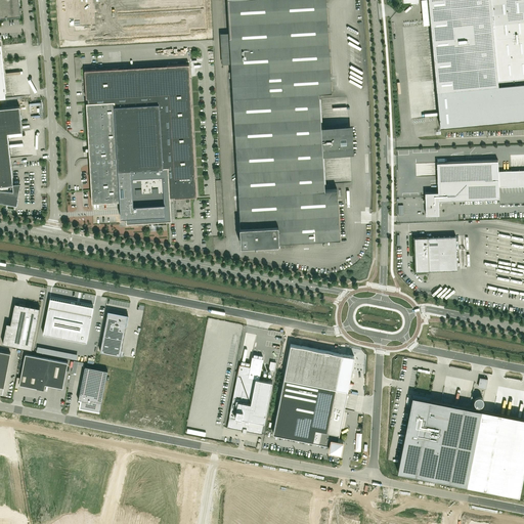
[(2,61),(0,42),(0,41),(0,17),(6,17),(6,15),(7,15),(7,17),(13,16),(20,16),(20,10),(22,10),(20,8),(20,7),(18,0),(0,0),(0,98),(6,98),(6,97),(2,62),(2,61)]
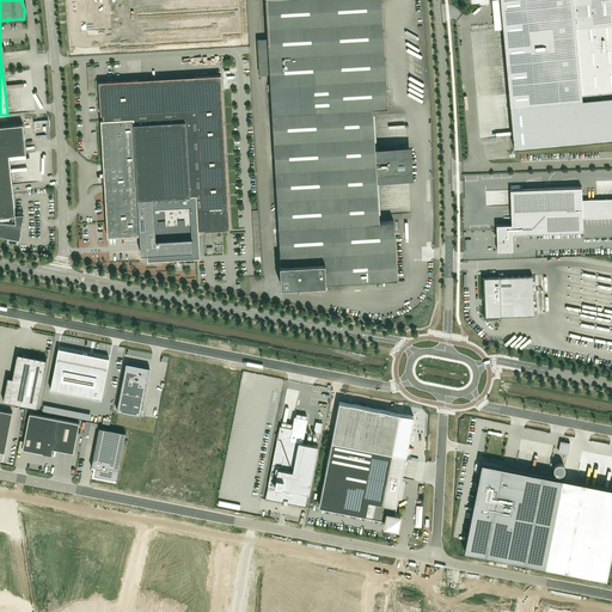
[(104,0),(106,35),(109,34),(110,46),(122,44),(122,46),(222,40),(221,35),(240,34),(238,0),(104,0)]
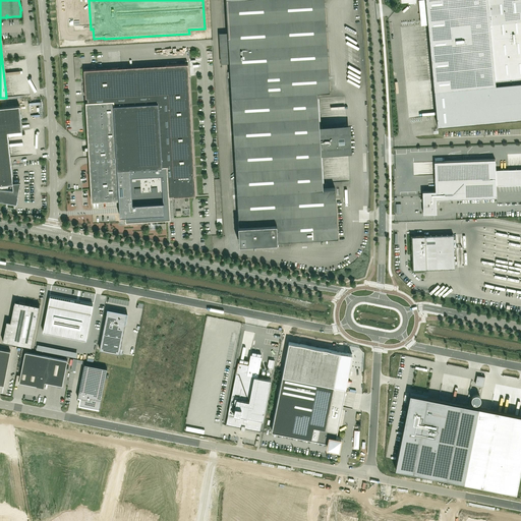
[(330,92),(324,0),(226,0),(228,33),(230,63),(237,193),(323,188),(323,183),(321,156),(321,153),(346,152),(346,151),(345,151),(346,149),(346,147),(346,145),(347,142),(347,140),(347,137),(347,136),(346,136),(346,134),(346,132),(345,131),(345,129),(344,127),(344,126),(320,128),(320,125),(317,98),(317,92),(330,92)]
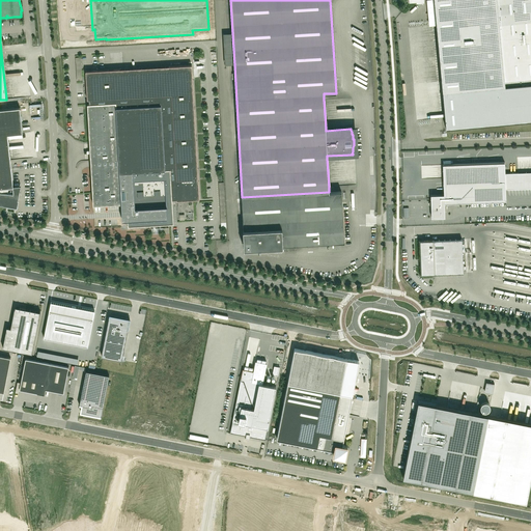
[(530,0),(408,0),(409,1),(416,0),(416,2),(424,1),(423,0),(434,0),(443,92),(446,128),(530,119),(530,0)]
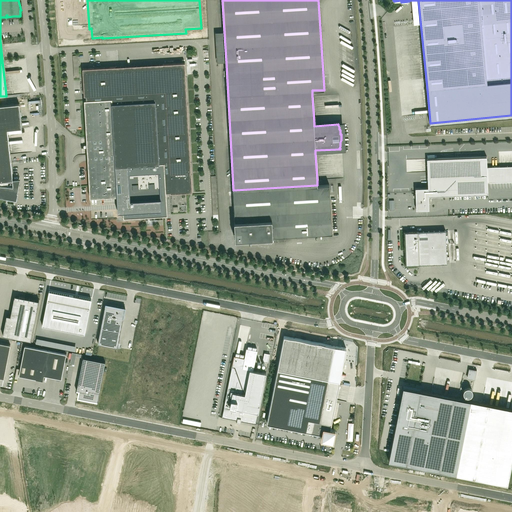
[(192,192),(185,63),(84,68),(83,69),(84,96),(86,96),(86,100),(84,100),(86,131),(86,137),(87,154),(88,161),(88,169),(90,198),(117,196),(118,212),(123,212),(123,217),(123,218),(167,215),(166,192),(170,192),(170,193),(192,192)]
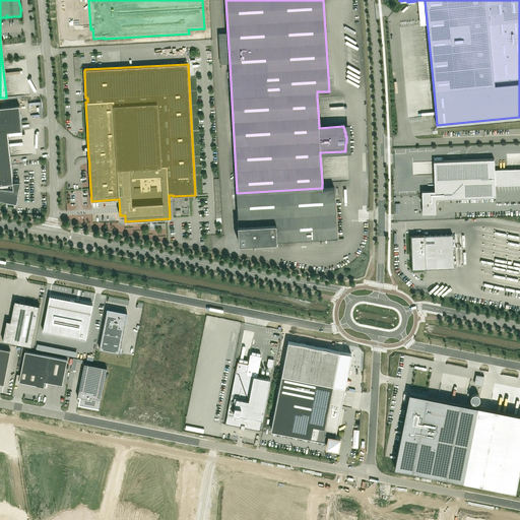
[(18,196),(20,182),(13,182),(10,156),(8,131),(22,130),(22,129),(19,107),(19,106),(0,107),(0,200),(16,203),(18,196)]
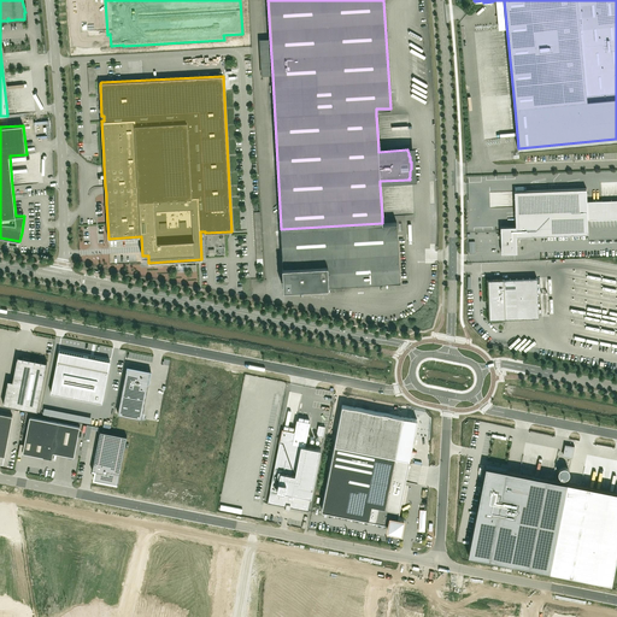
[(516,225),(500,227),(501,253),(517,252),(516,236),(588,234),(587,219),(616,218),(616,200),(587,201),(587,188),(515,192),(516,225)]
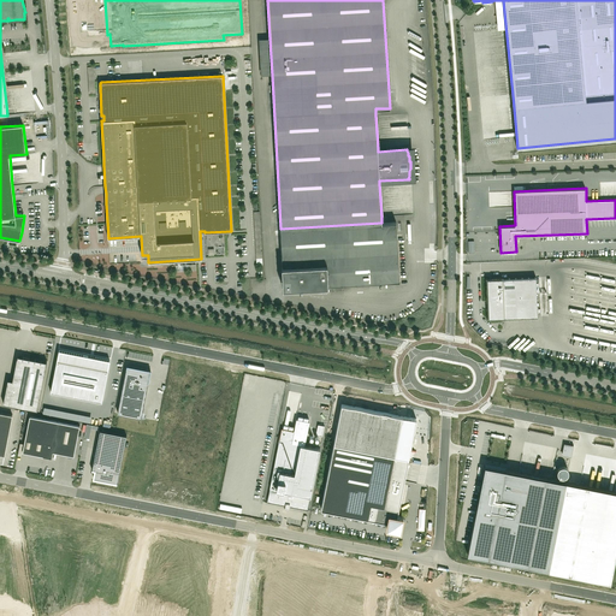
[(400,280),(396,223),(381,223),(280,229),(283,266),(282,266),(283,288),(329,285),(400,280)]
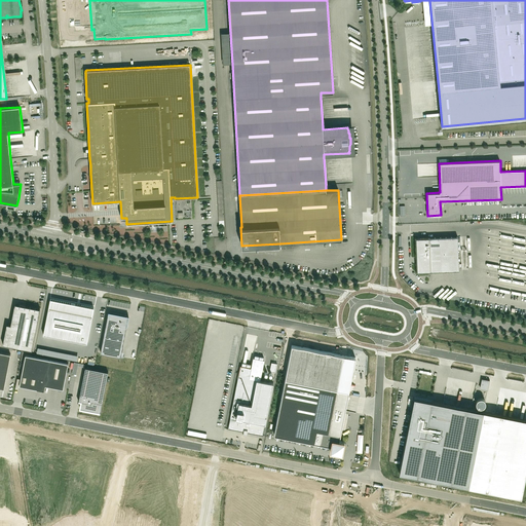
[(457,236),(420,238),(420,237),(417,237),(417,238),(416,238),(416,257),(415,257),(416,263),(417,263),(417,272),(459,270),(457,236)]
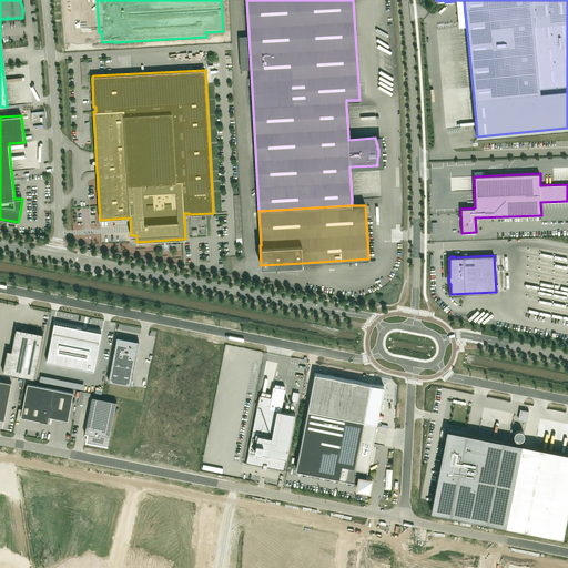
[(102,332),(54,323),(47,362),(94,371),(102,332)]
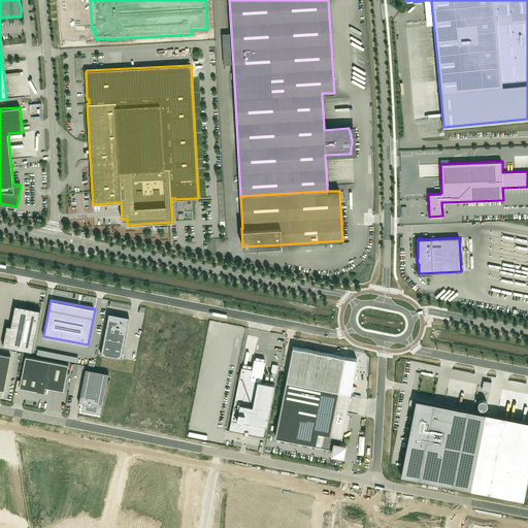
[(7,325),(3,345),(32,352),(40,310),(14,306),(11,326),(7,325)]
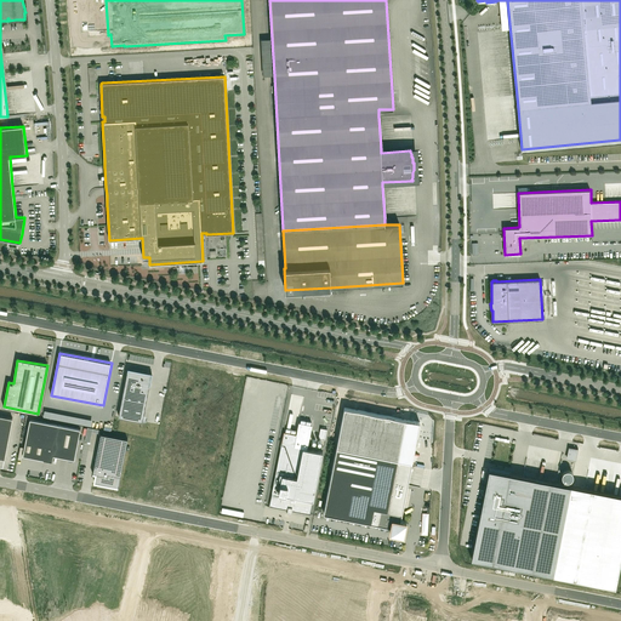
[(119,416),(142,421),(152,374),(129,369),(119,416)]
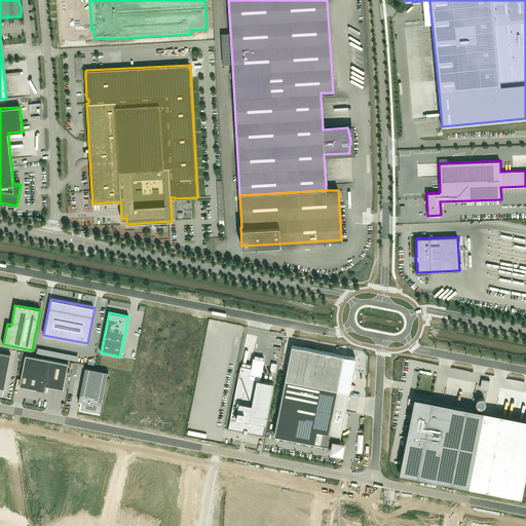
[(340,438),(355,358),(292,345),(274,435),(331,446),(330,450),(341,453),(342,448),(343,448),(344,446),(343,446),(344,442),(339,441),(340,438)]
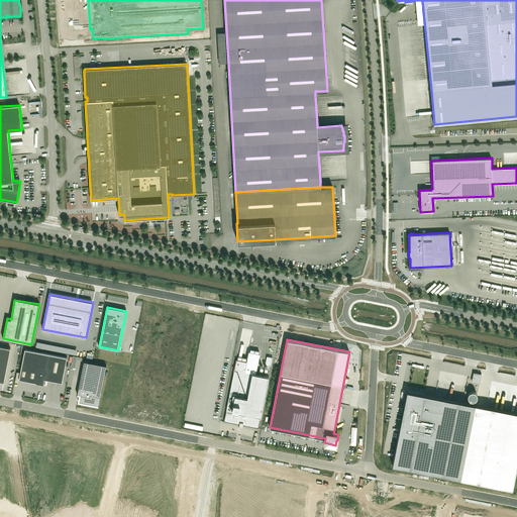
[(10,348),(0,345),(0,381),(3,382),(4,382),(10,348)]
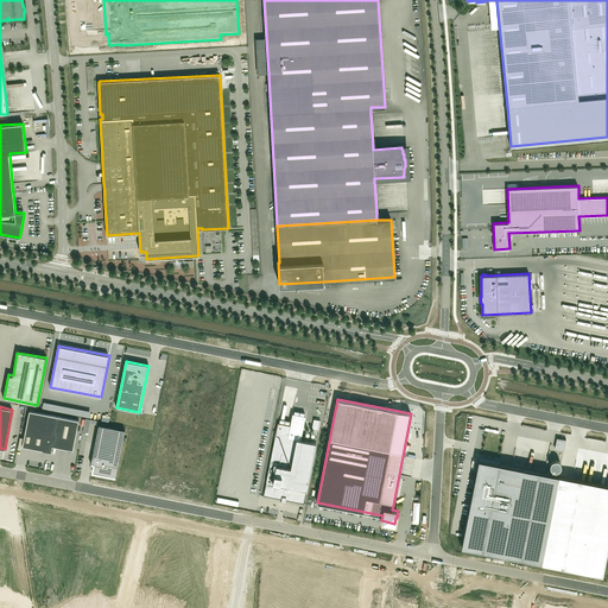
[(73,450),(78,420),(30,411),(23,445),(51,451),(52,445),(73,450)]
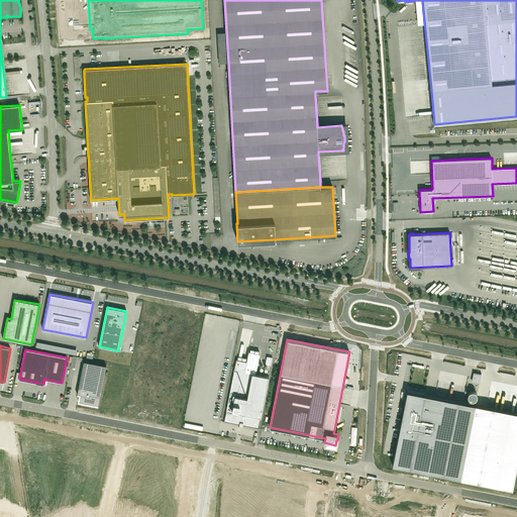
[(236,359),(224,421),(239,424),(238,427),(242,428),(243,425),(259,428),(269,376),(255,374),(260,353),(259,353),(259,351),(255,350),(254,352),(253,352),(254,350),(250,349),(250,351),(249,351),(247,362),(245,362),(246,357),(238,356),(237,359),(236,359)]
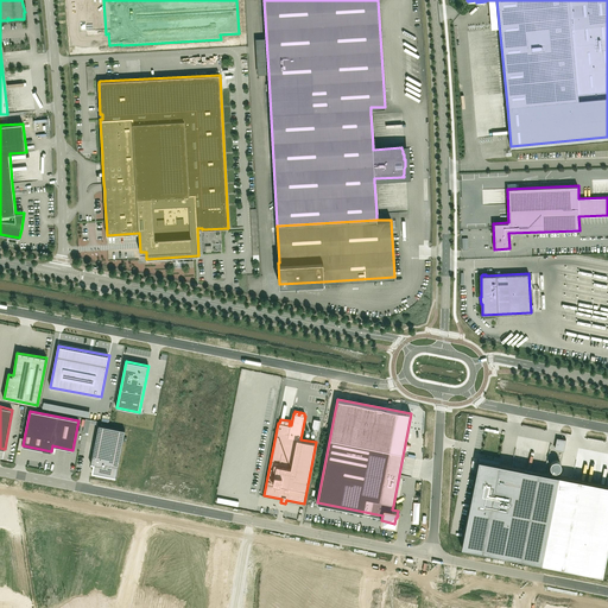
[(94,464),(93,473),(115,477),(125,430),(99,424),(90,464),(94,464)]
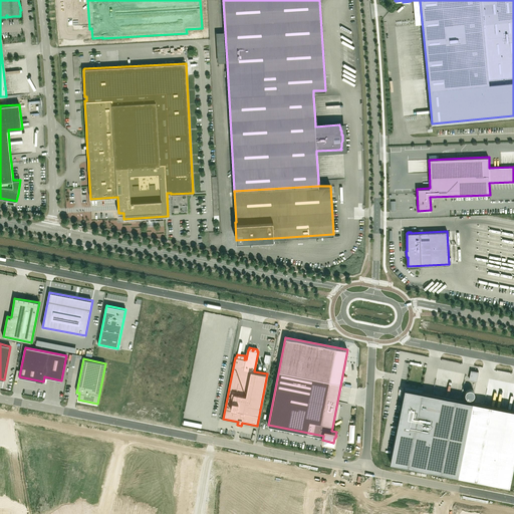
[(513,410),(405,389),(390,462),(509,486),(513,461),(513,410)]
